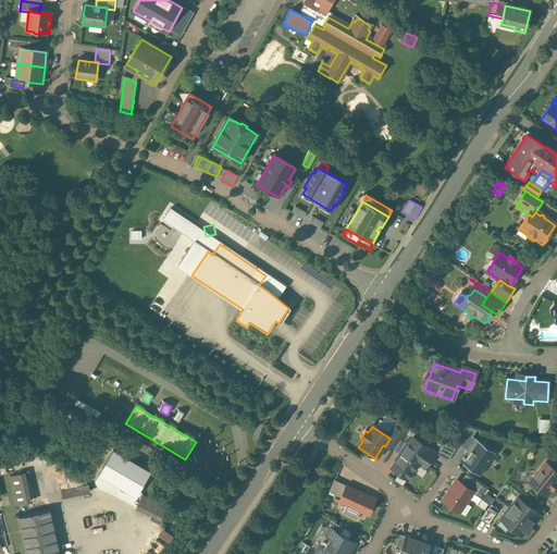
[(475,432),(465,428),(457,446),(466,452),(474,440),(471,439),(475,432)]
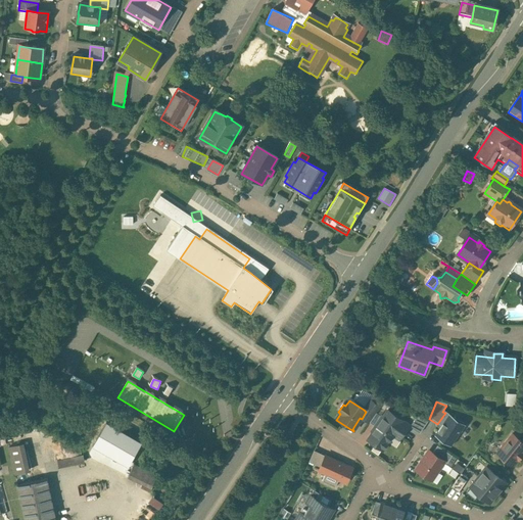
[(378,410),(369,404),(364,410),(366,412),(362,419),(369,424),(378,410)]
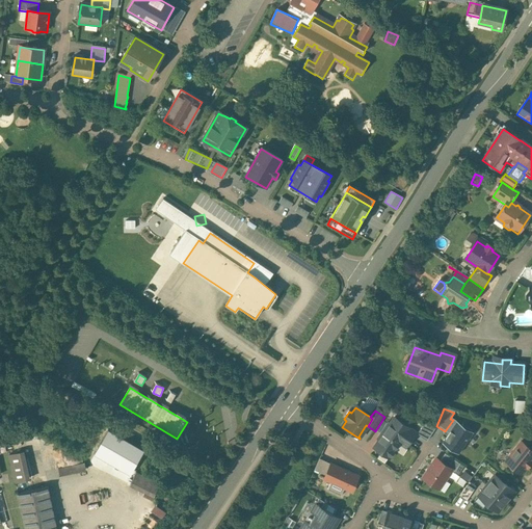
[(415,434),(394,419),(389,426),(388,425),(377,442),(378,442),(374,449),(389,459),(399,444),(405,448),(415,434)]
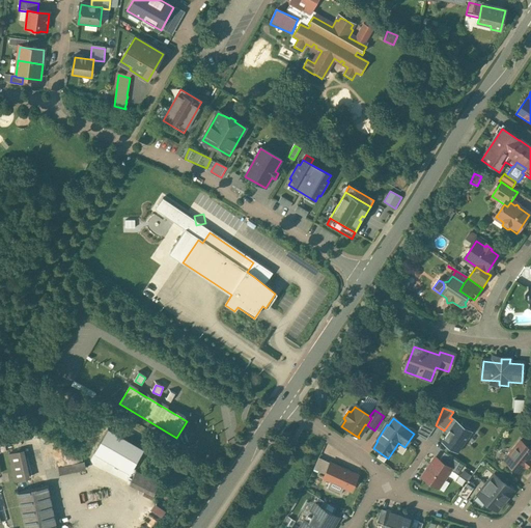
[(472,433),(452,419),(444,431),(447,434),(441,443),(457,454),(472,433)]
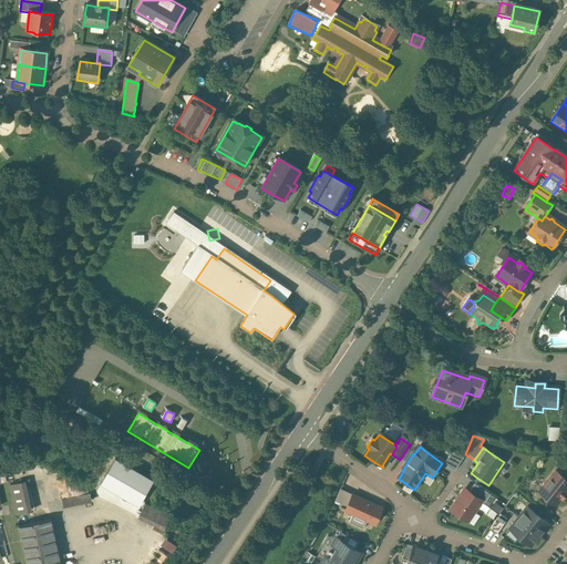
[(452,452),(443,464),(454,472),(464,458),(452,452)]
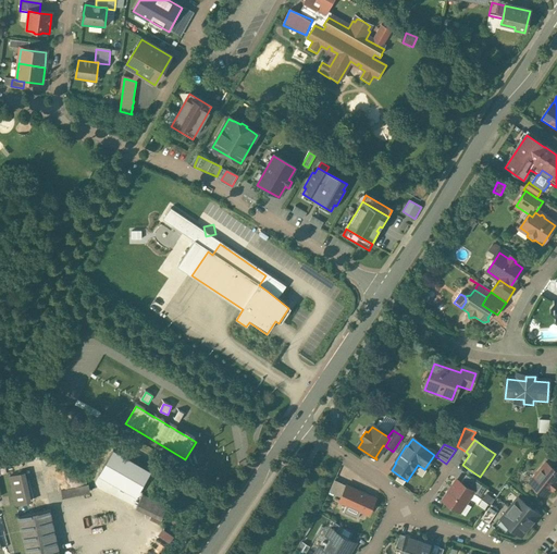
[(556,474),(545,465),(529,484),(545,497),(549,491),(551,492),(556,484),(556,482),(556,474)]
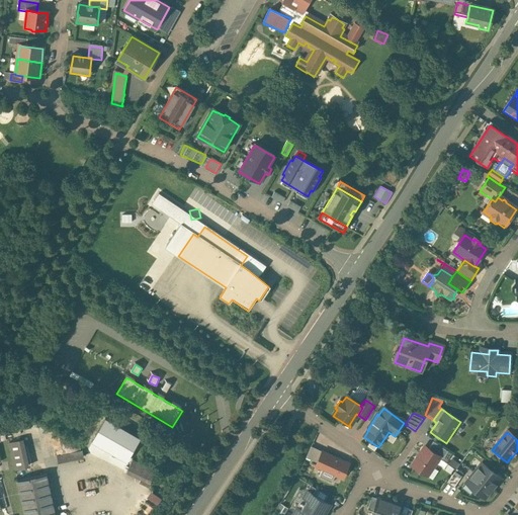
[(22,441),(8,444),(14,471),(28,469),(22,441)]
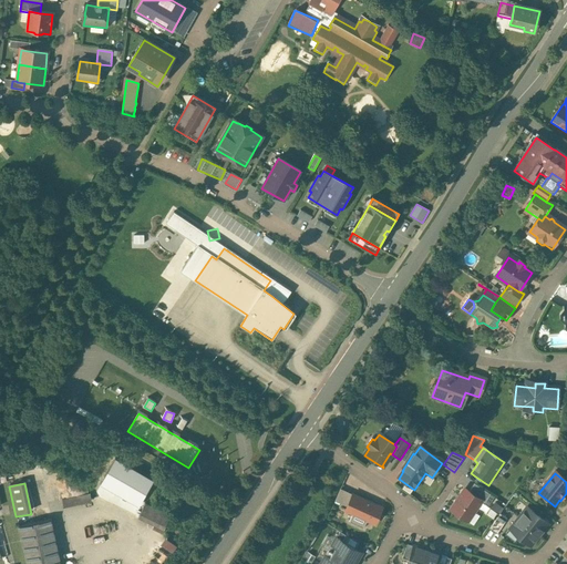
[(63,509),(92,502),(88,484),(74,488),(69,489),(68,486),(59,489),(63,509)]
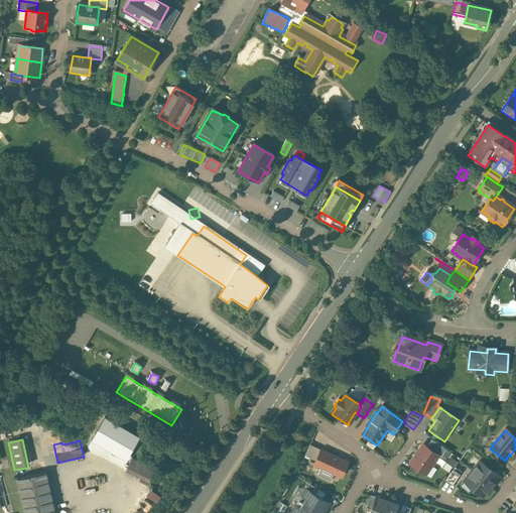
[(445,452),(431,441),(426,449),(437,457),(437,458),(440,460),(445,452)]
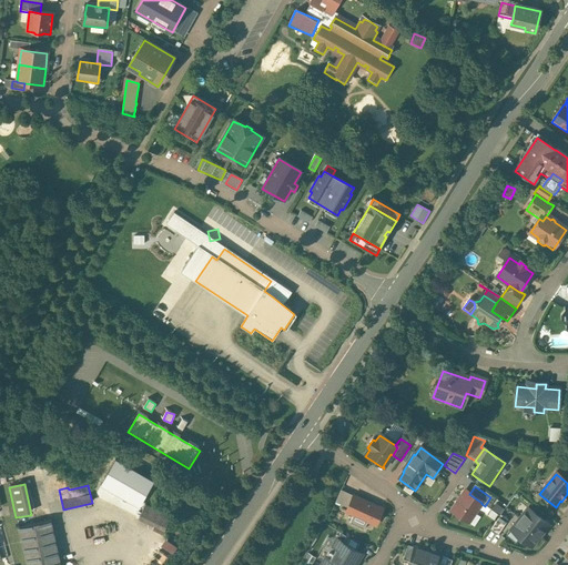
[(341,492),(335,504),(341,506),(346,494),(341,492)]
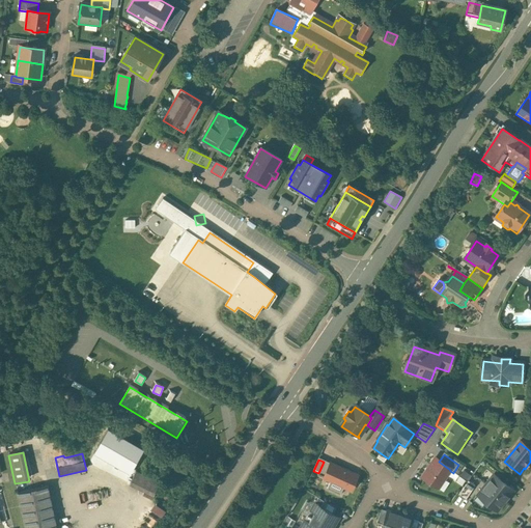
[(430,464),(424,473),(425,473),(422,478),(429,482),(429,485),(434,488),(437,488),(440,481),(443,481),(450,471),(450,470),(439,462),(435,460),(431,464),(430,464)]
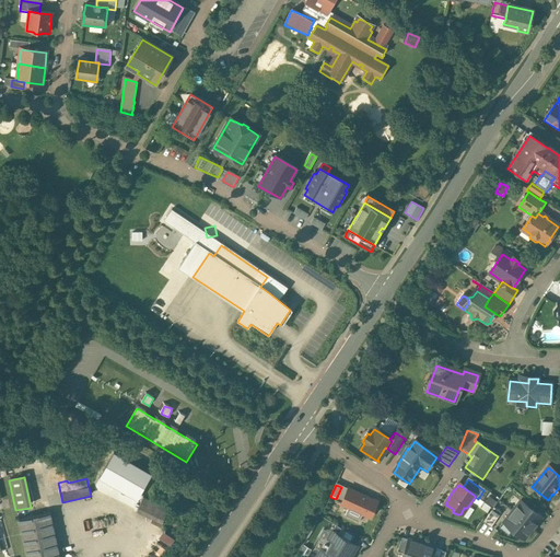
[(376,503),(348,490),(340,506),(348,509),(345,518),(358,524),(362,515),(370,519),(376,503)]
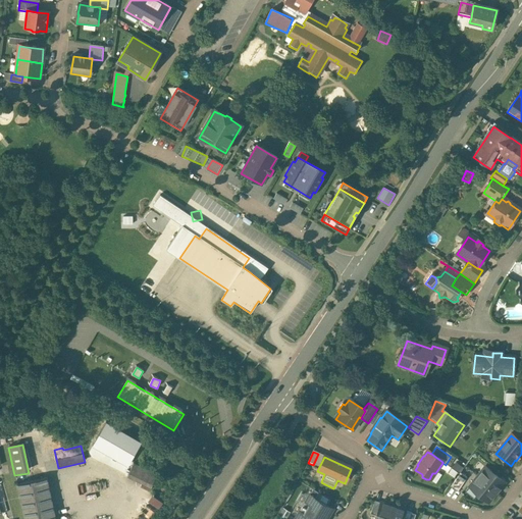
[(156,476),(133,465),(128,474),(152,485),(156,476)]
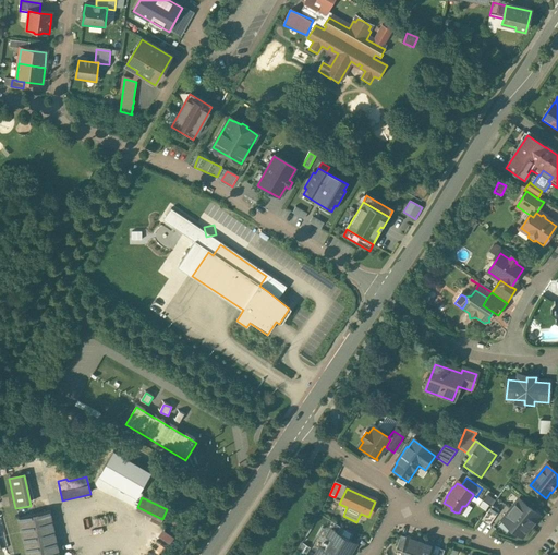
[(538,518),(519,502),(510,511),(530,528),(538,518)]
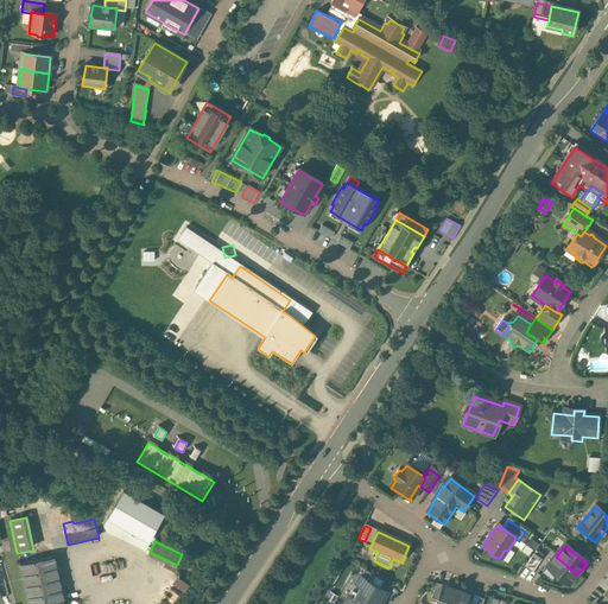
[(508,563),(515,553),(511,550),(505,559),(508,563)]
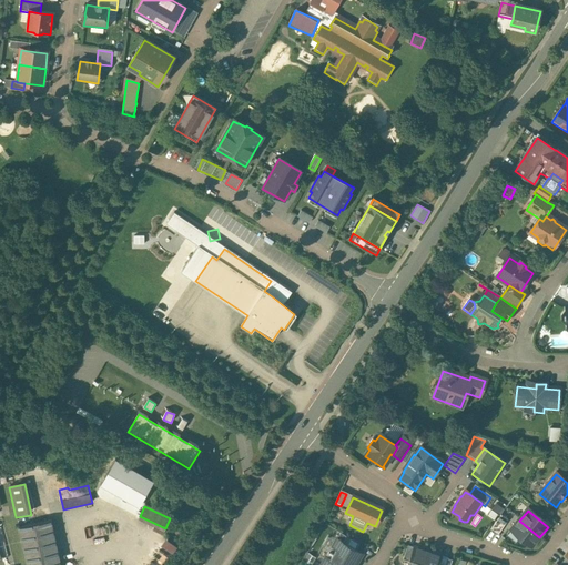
[(500,516),(490,532),(497,536),(507,522),(500,516)]
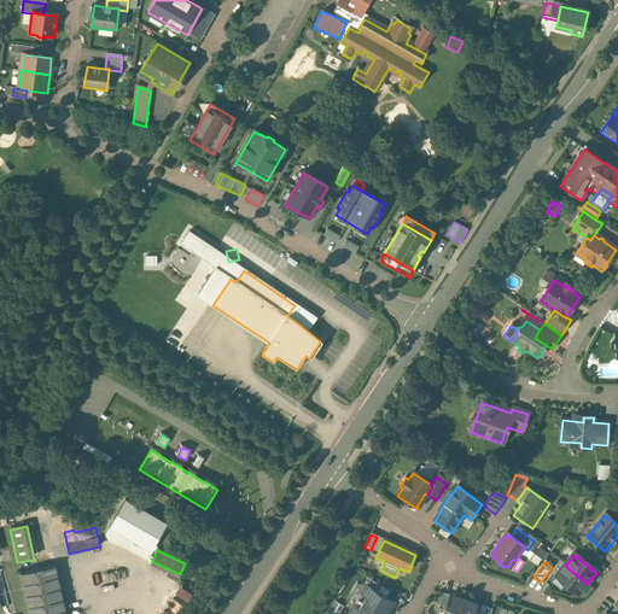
[(587,584),(565,566),(555,578),(566,585),(565,588),(566,590),(569,592),(571,594),(575,595),(576,594),(578,595),(587,584)]
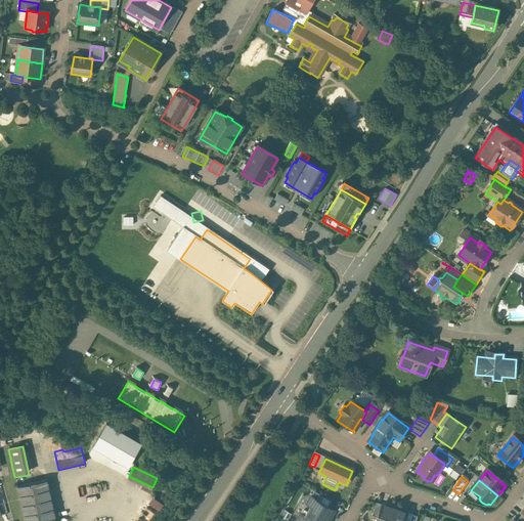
[(54,520),(47,481),(16,488),(23,520),(54,520)]
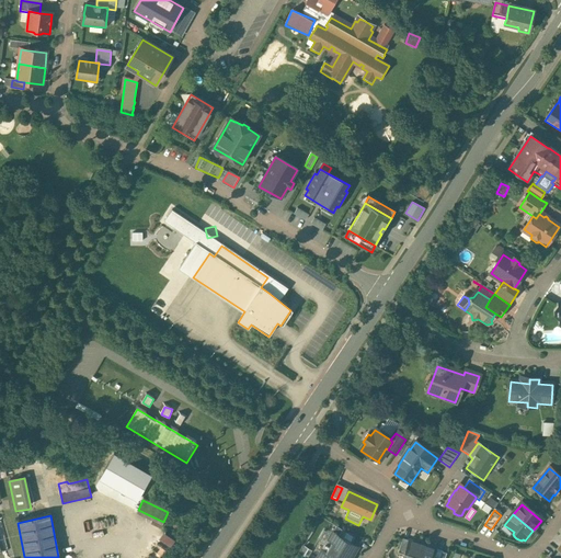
[(341,532),(335,527),(332,534),(338,537),(341,532)]
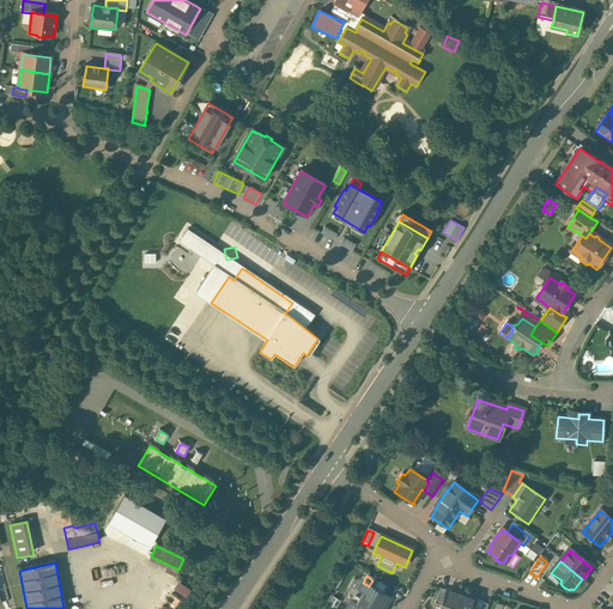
[(180,580),(175,588),(186,596),(192,589),(180,580)]
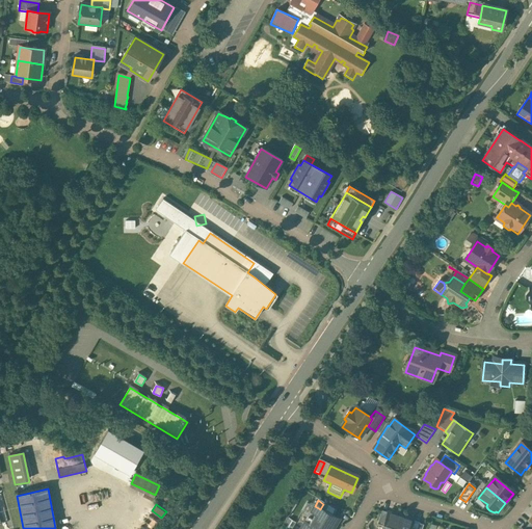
[(320,509),(315,506),(302,528),(335,528),(339,521),(320,509)]
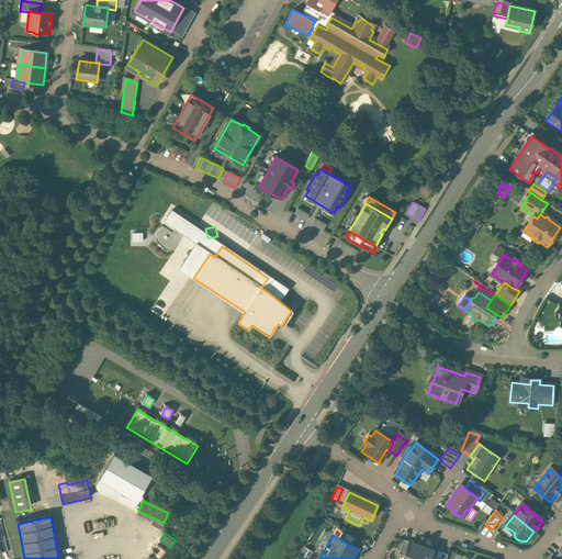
[(403,541),(398,556),(404,558),(409,544),(403,541)]
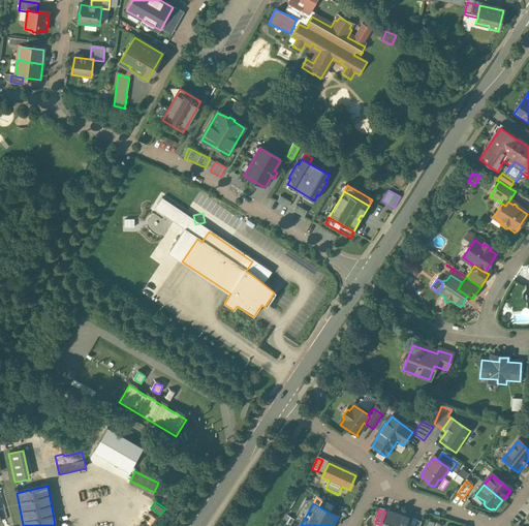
[(392,513),(385,511),(385,512),(380,525),(394,525),(398,515),(392,513)]
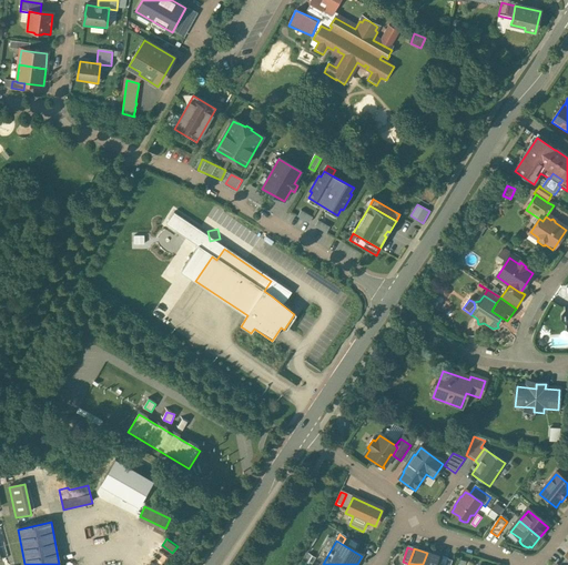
[(434,555),(427,553),(423,564),(438,564),(440,557),(434,555)]
